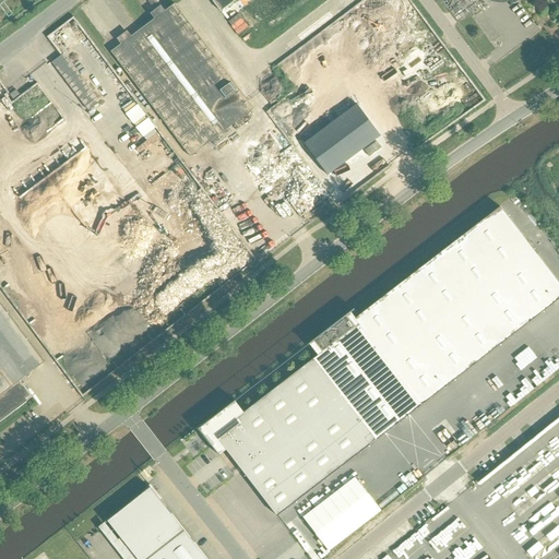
[(212,0),(222,12),(237,0),(212,0)]
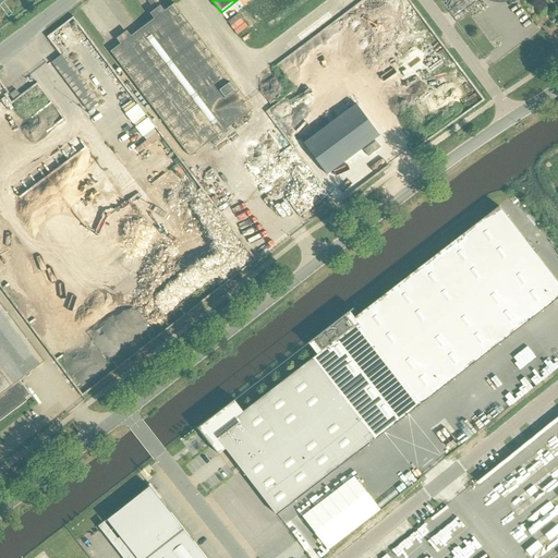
[(254,108),(243,94),(244,95),(176,4),(111,52),(191,157),(244,118),(243,117),(254,108)]
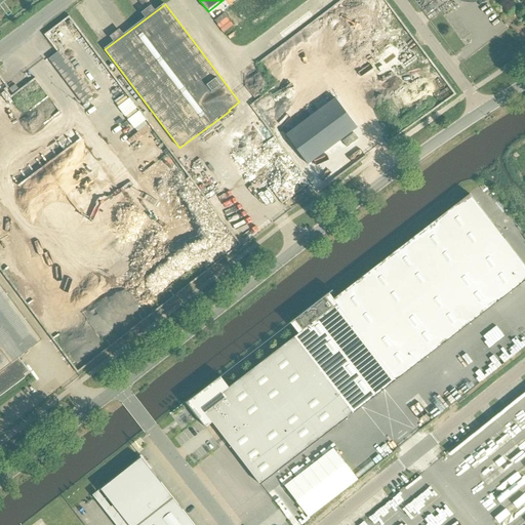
[(67,14),(42,33),(54,51),(61,47),(63,51),(78,41),(80,44),(85,40),(67,14)]
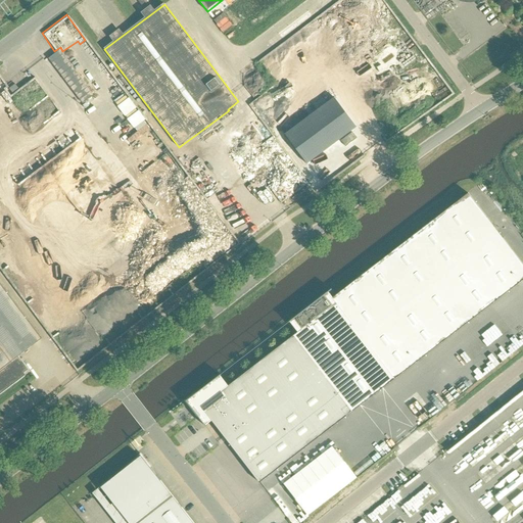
[(83,103),(94,96),(59,51),(49,58),(83,103)]
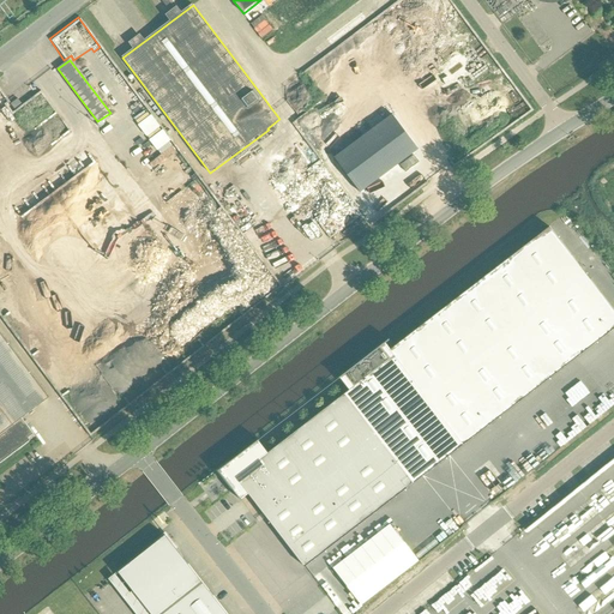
[(11,104),(14,109),(22,104),(18,98),(11,104)]
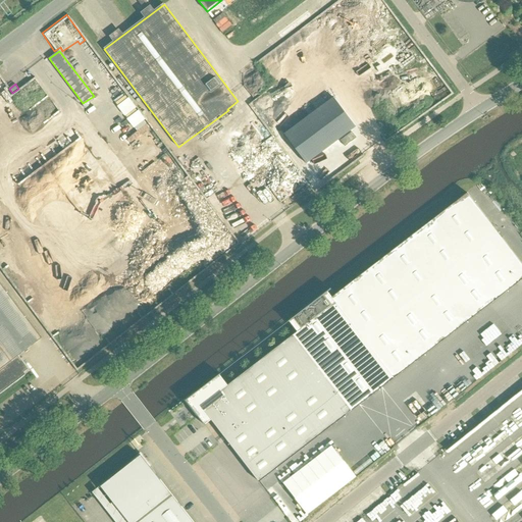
[(306,164),(356,127),(333,97),(283,135),(306,164)]
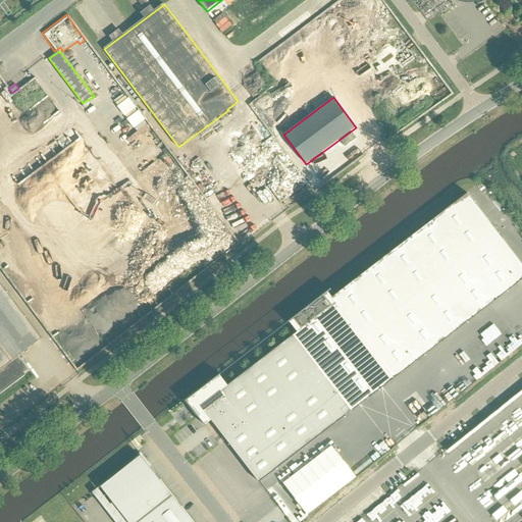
[(137,110),(125,117),(133,127),(144,120),(137,110)]
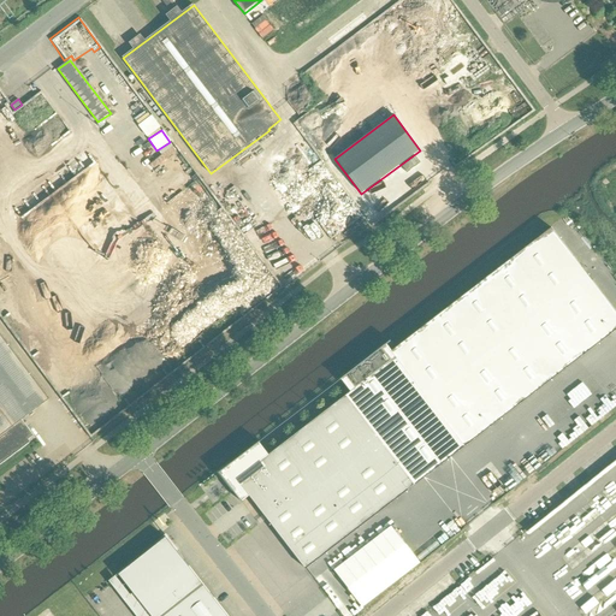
[(259,442),(219,472),(242,502),(243,502),(242,501),(249,496),(306,569),(615,329),(615,311),(551,227),(391,350),(386,344),(390,341),(339,379),(341,380),(342,379),(350,391),(268,455),(259,443),(260,442),(259,442)]
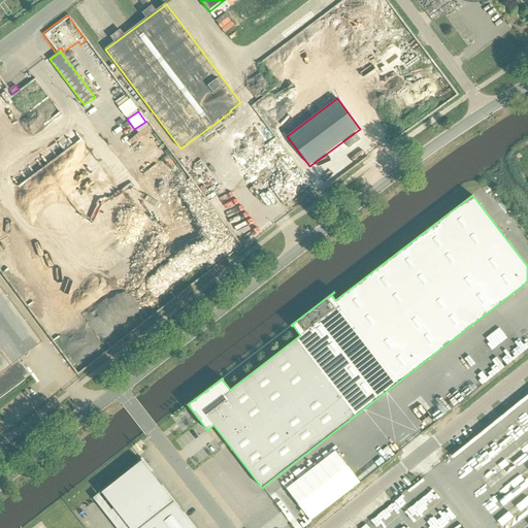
[(0,394),(29,373),(19,360),(42,342),(0,286),(0,394)]
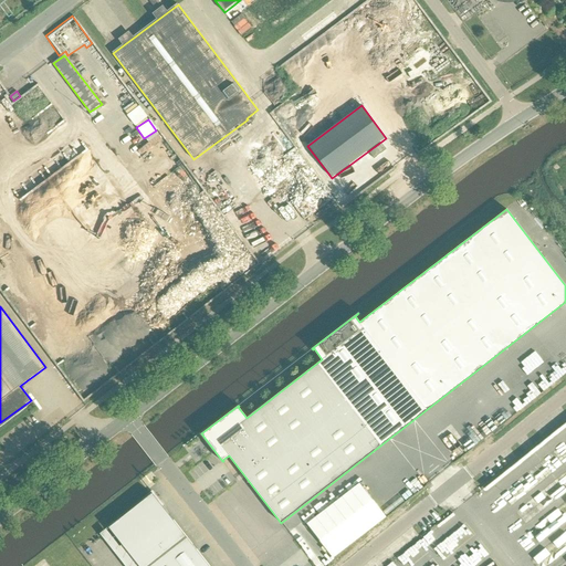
[(504,374),(513,385),(553,354),(544,343),(504,374)]
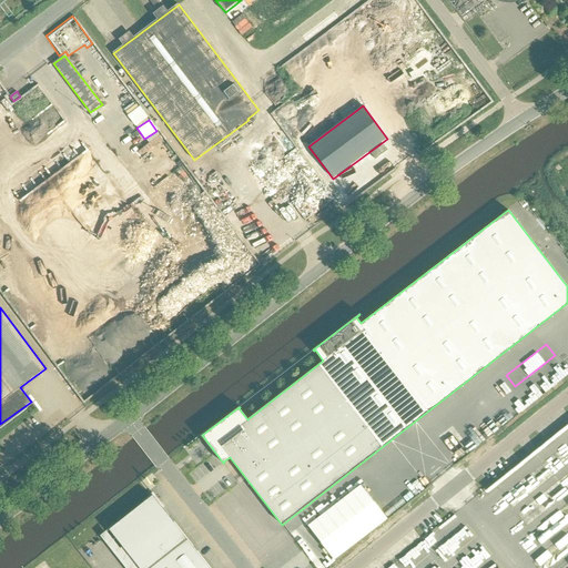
[(567,355),(556,363),(564,374),(567,371),(567,355)]
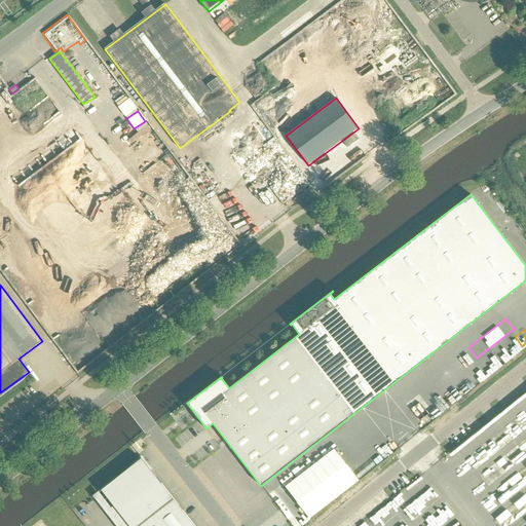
[(309,518),(358,480),(334,449),(286,487),(309,518)]
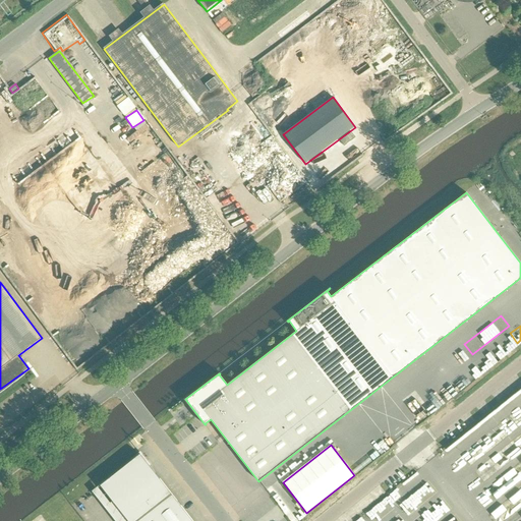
[(480,476),(493,496),(520,477),(520,459),(506,469),(503,464),(515,457),(512,453),(504,458),(501,454),(460,477),(465,485),(480,476)]
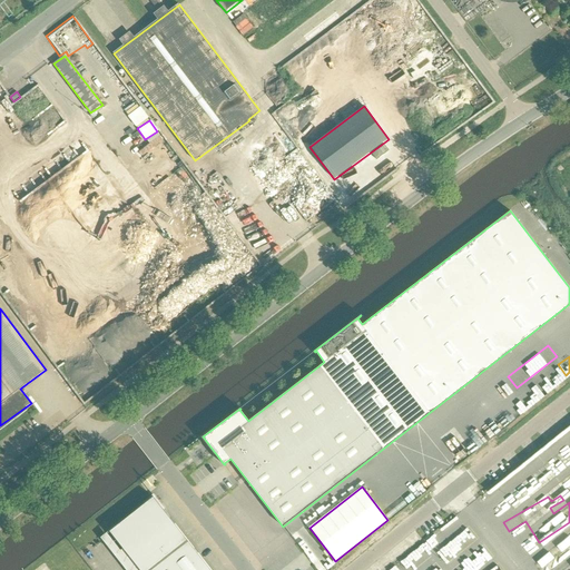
[(140,569),(210,569),(154,497),(109,531),(140,569)]
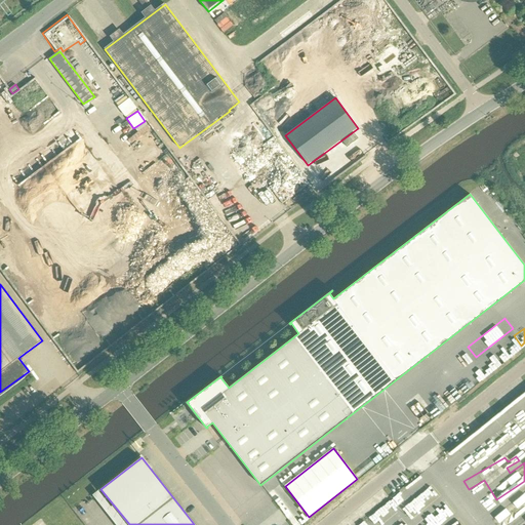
[(430,487),(401,506),(407,516),(437,497),(430,487)]
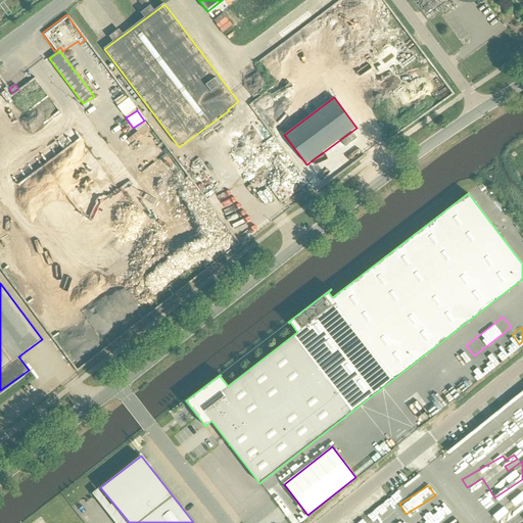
[(497,511),(489,517),(493,522),(522,522),(522,488),(516,493),(521,501),(522,498),(522,516),(520,513),(520,509),(517,504),(502,516),(497,511)]
